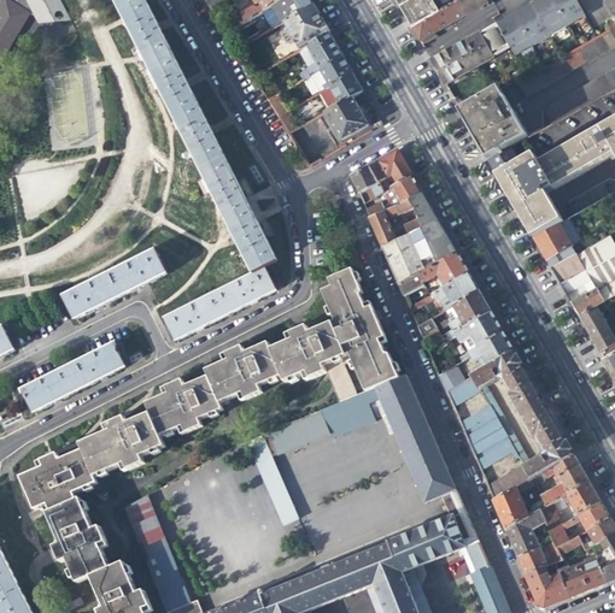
[(0,56),(27,11),(31,13),(44,10),(62,4),(59,0),(0,0),(0,56)]
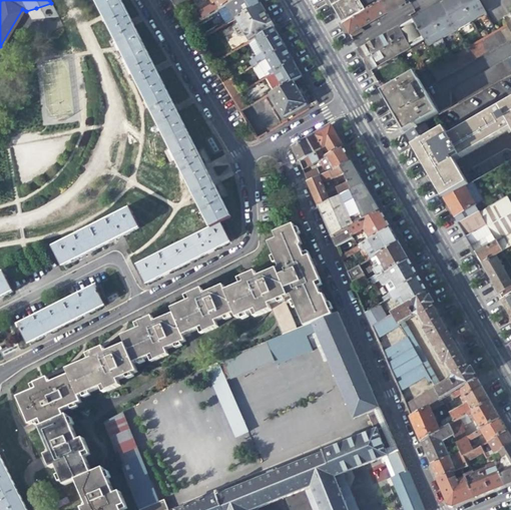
[(95,0),(100,10),(120,0),(95,0)]
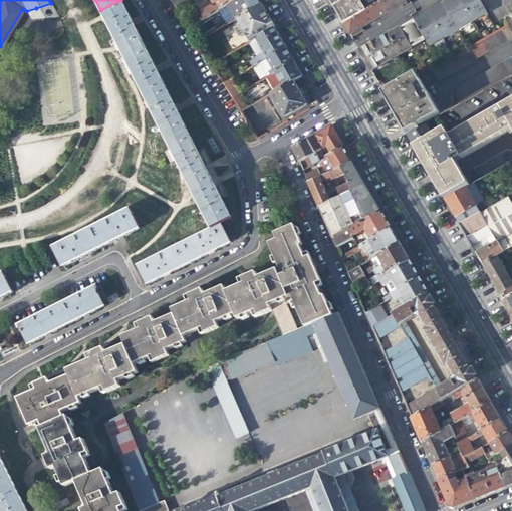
[(100,10),(122,53),(143,43),(128,15),(120,0),(100,10)]
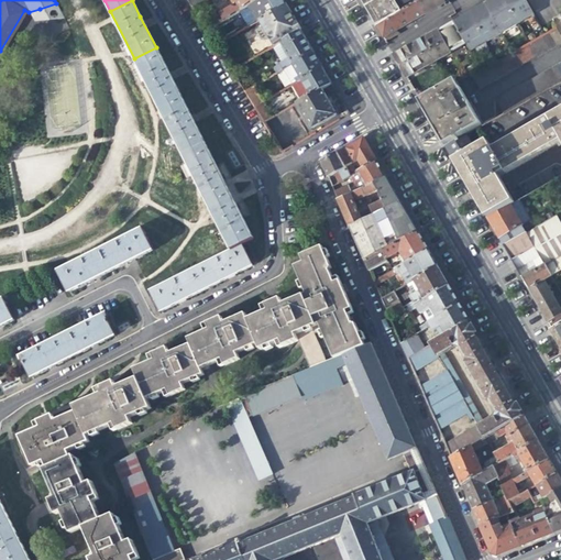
[(231,0),(235,0),(238,2),(233,4),(228,3),(216,10),(217,12),(208,18),(211,23),(246,2),(250,0),(231,0)]
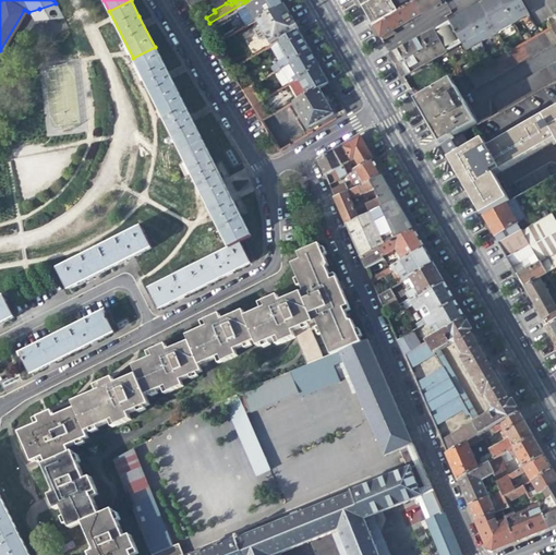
[(253,17),(255,16),(281,1),(280,0),(248,0),(244,2),(253,17)]
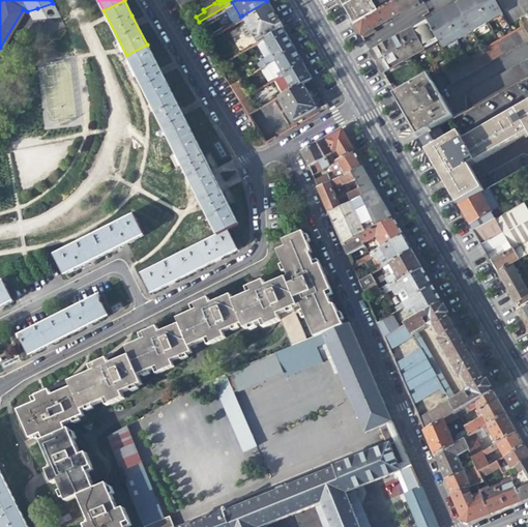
[(353,23),(380,7),(376,0),(340,0),(346,11),(353,23)]
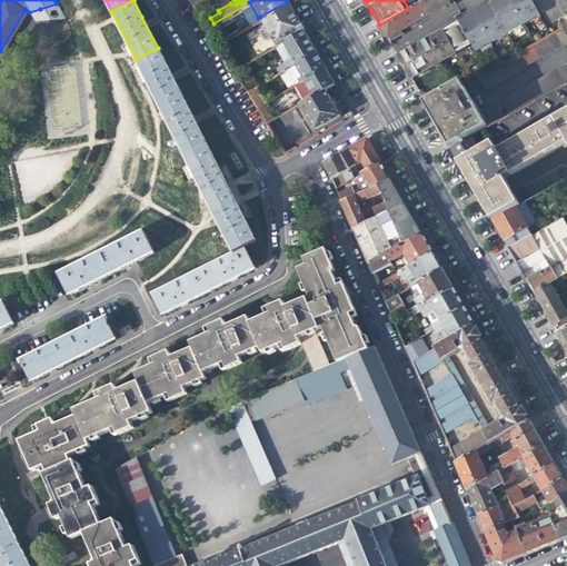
[(408,8),(379,25),(381,28),(386,36),(391,33),(399,28),(427,11),(420,0),(408,8)]
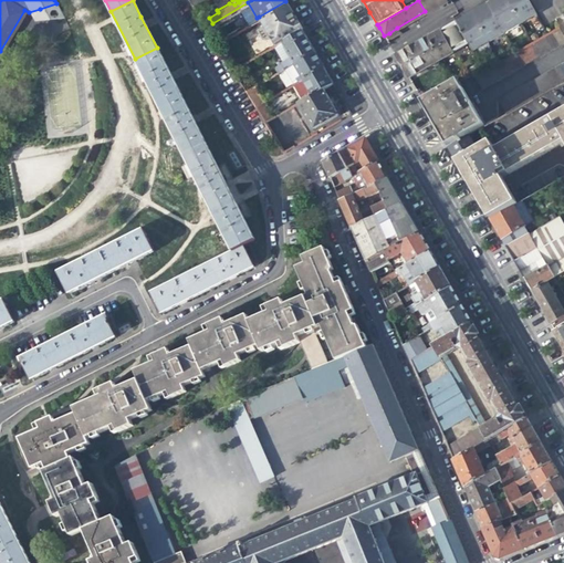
[(418,0),(425,11),(438,3),(444,0),(418,0)]
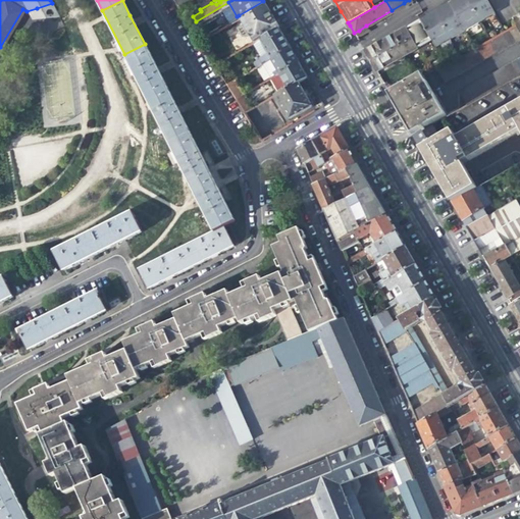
[(494,10),(487,0),(450,0),(419,18),(430,38),(434,44),(459,31),(494,10)]
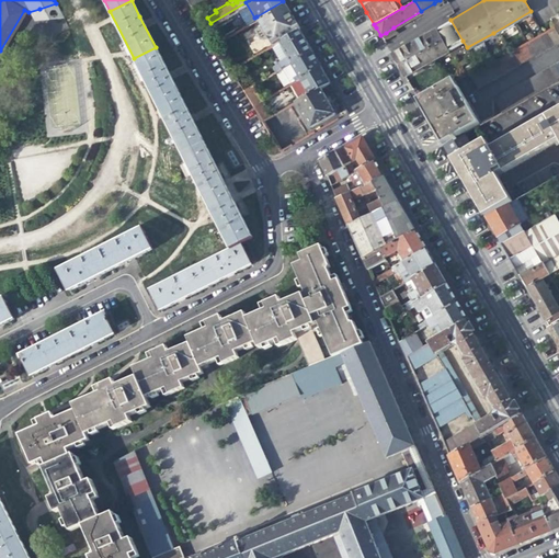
[(266,35),(271,43),(276,40),(298,27),(288,12),(283,1),(257,16),(260,23),(253,27),(258,37),(260,36),(262,37),(266,35)]
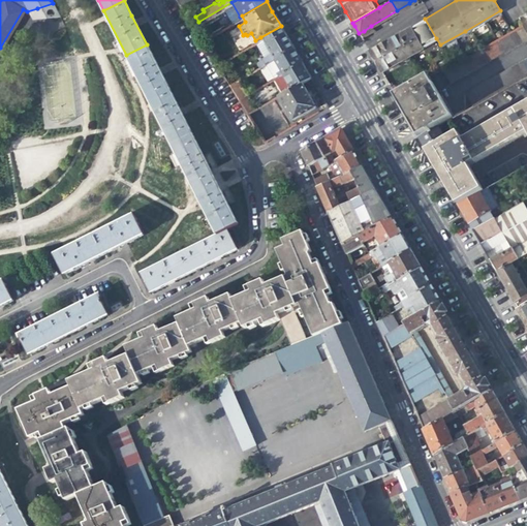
[(59,14),(53,3),(37,8),(27,11),(30,18),(59,14)]
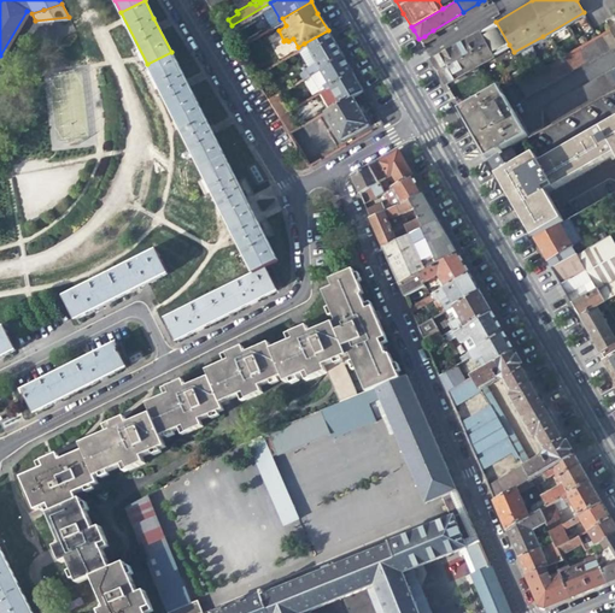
[(473,51),(480,63),(509,45),(496,22),(479,31),(479,30),(473,34),(452,46),(460,58),(473,51)]
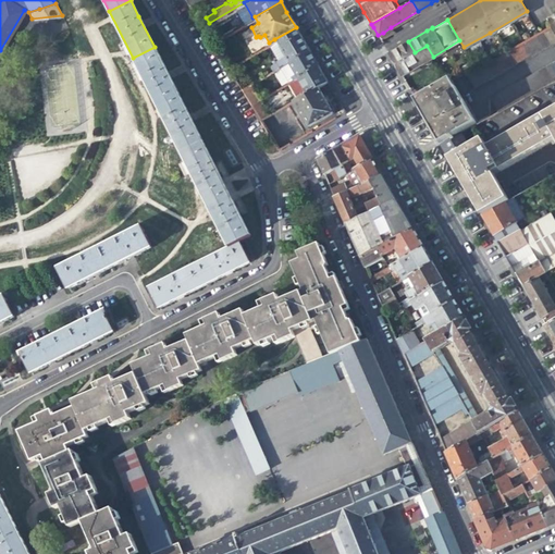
[(554,38),(549,26),(547,25),(466,73),(473,85),(554,38)]
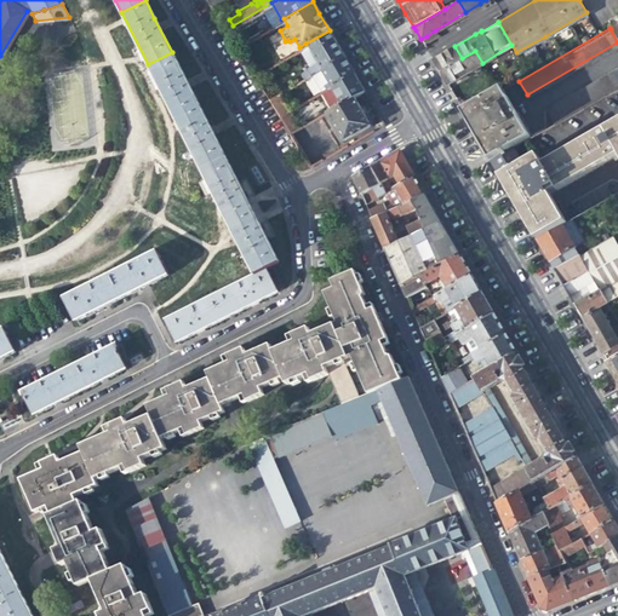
[(309,51),(333,36),(331,33),(330,30),(305,44),(309,51)]
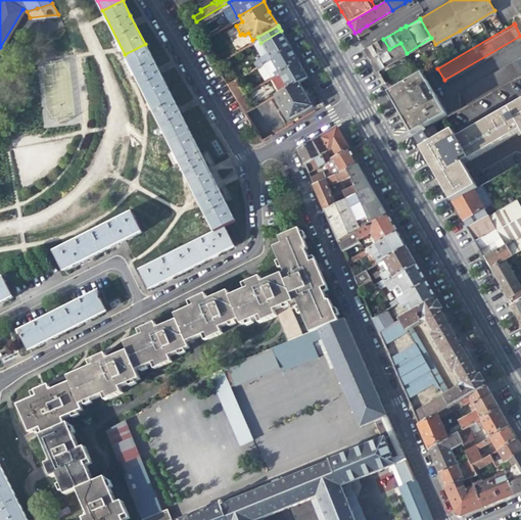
[(254,65),(262,61),(289,45),(284,36),(281,31),(261,43),(266,52),(261,55),(251,59),(254,65)]
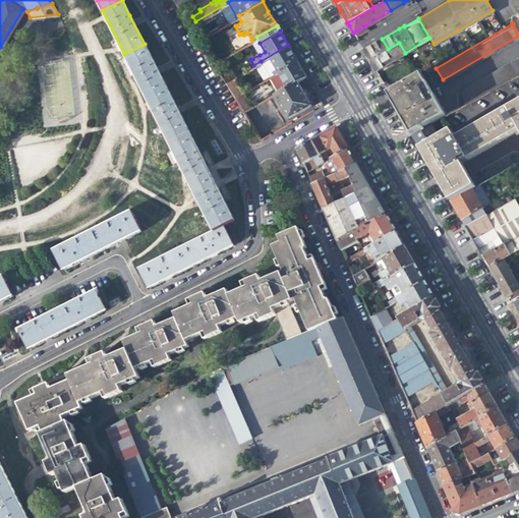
[(251,40),(250,40),(253,46),(260,43),(256,37),(251,40)]
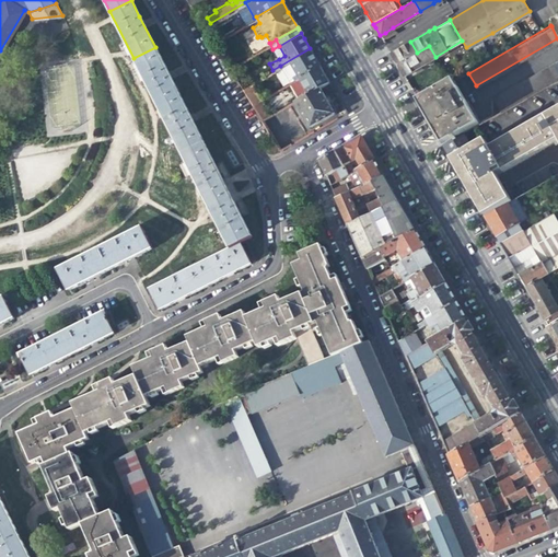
[(410,42),(390,53),(395,62),(403,76),(436,57),(429,46),(417,53),(410,42)]
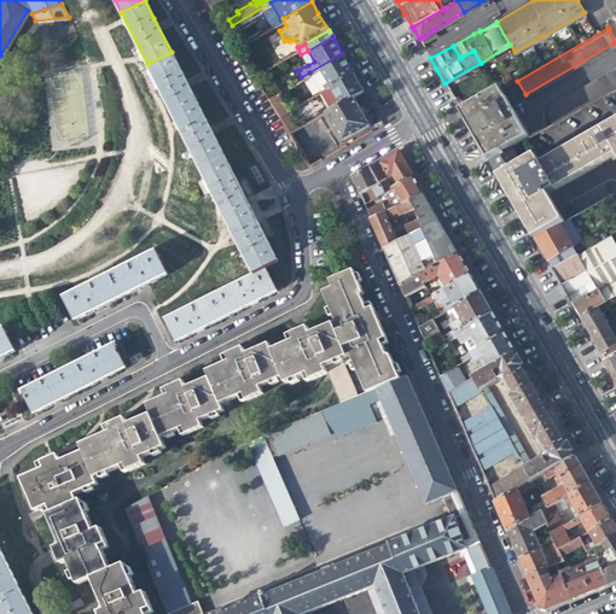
[(291,59),(301,54),(297,47),(288,53),(291,59)]
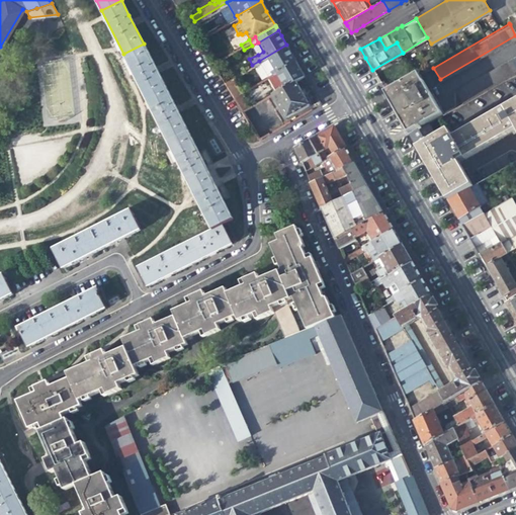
[(252,46),(258,55),(263,52),(258,43),(252,46)]
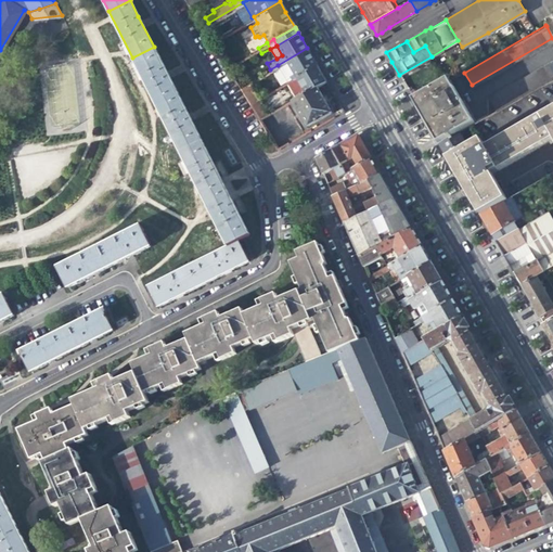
[(132,58),(156,104),(177,93),(165,68),(154,47),(132,58)]
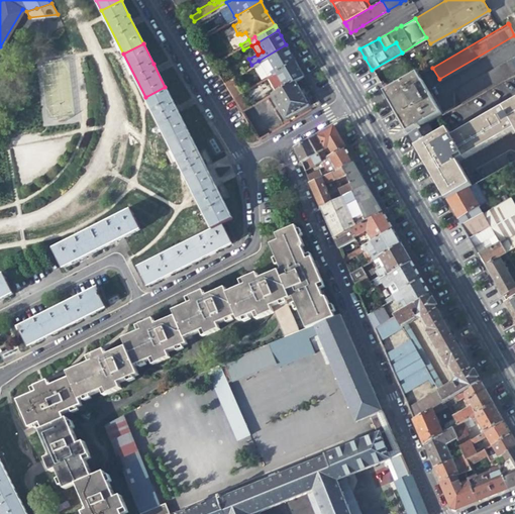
[(259,61),(267,76),(294,60),(290,52),(286,44),(259,61)]
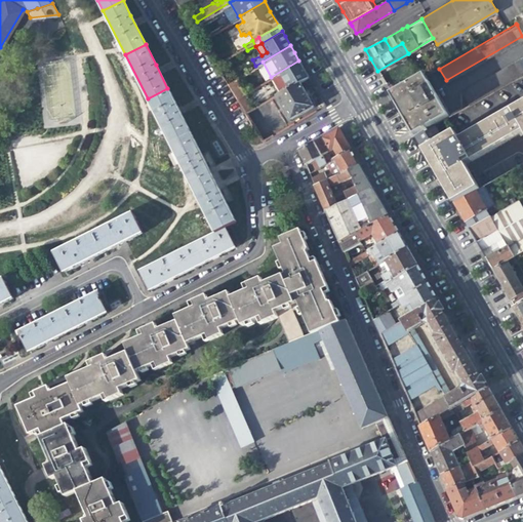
[(522,54),(466,87),(473,101),(522,72),(522,54)]
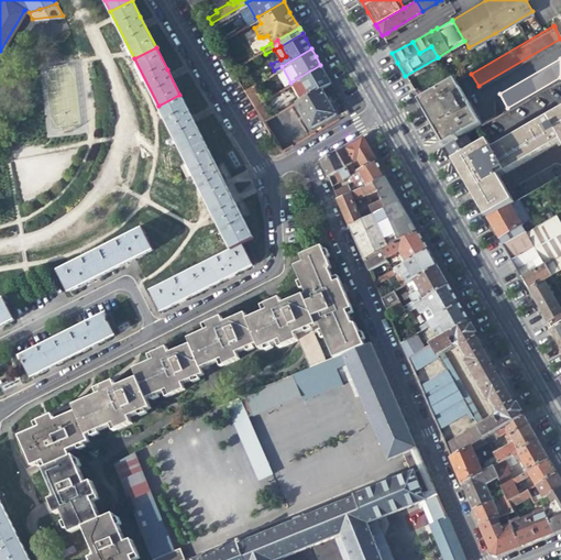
[(290,83),(299,98),(320,86),(330,80),(323,70),(320,65),(290,83)]
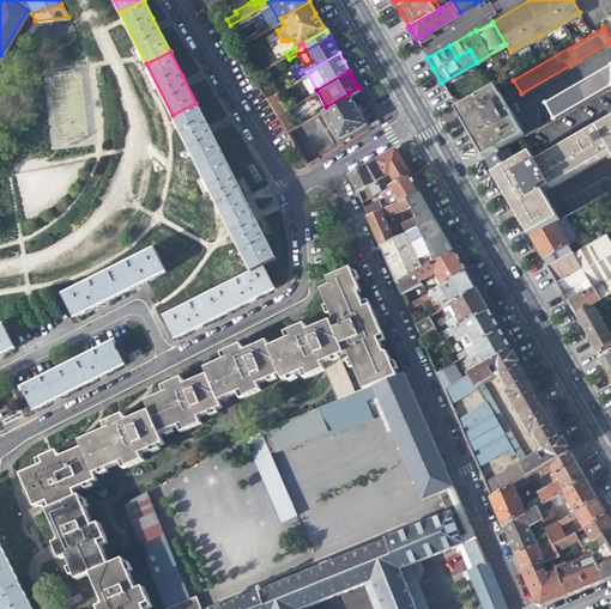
[(495,86),(457,109),(458,113),(475,140),(484,157),(504,145),(520,136),(522,134),(495,86)]
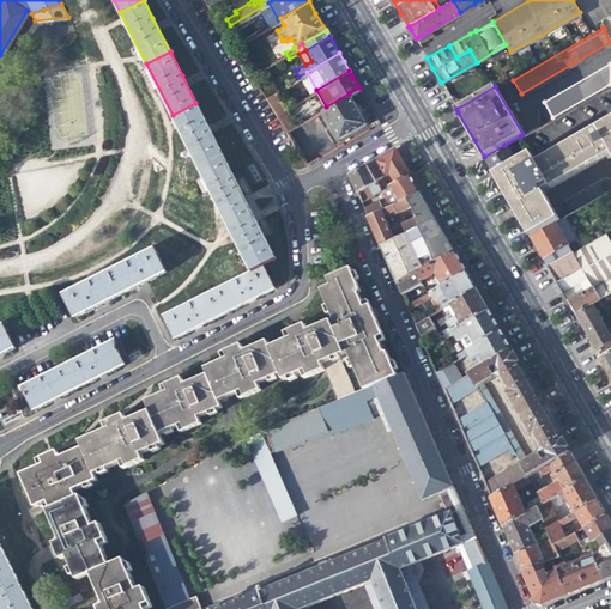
[(265,96),(274,113),(282,109),(284,108),(273,91),(265,96)]
